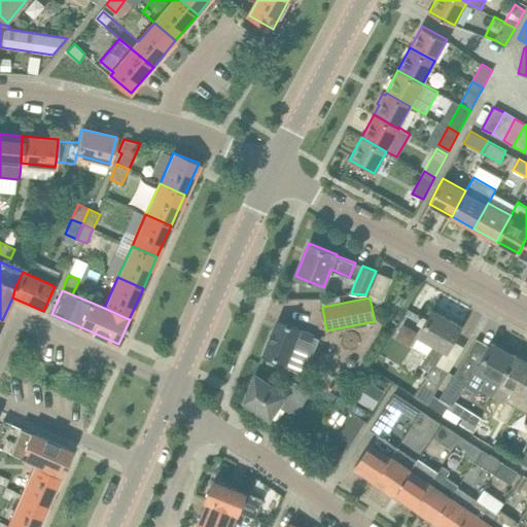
[(417,332),(407,351),(427,362),(423,369),(429,372),(414,395),(426,405),(449,371),(437,363),(447,349),(447,350),(453,341),(461,325),(433,310),(419,334),(417,332)]
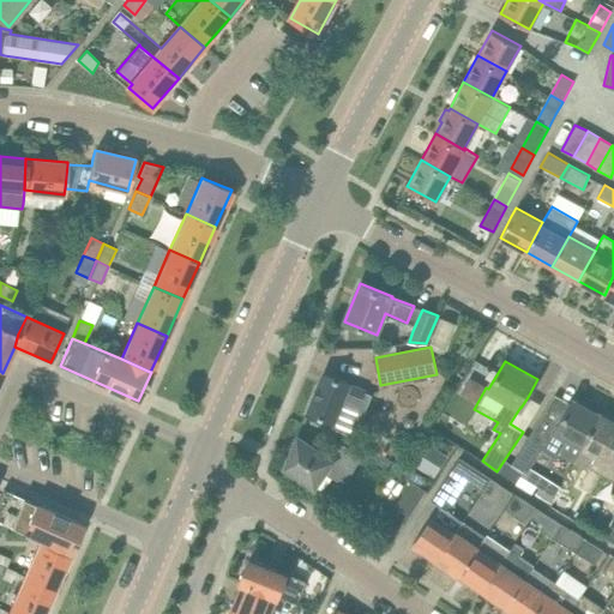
[(308,411),(333,422),(343,398),(360,405),(366,390),(349,383),(324,372),(308,411)]
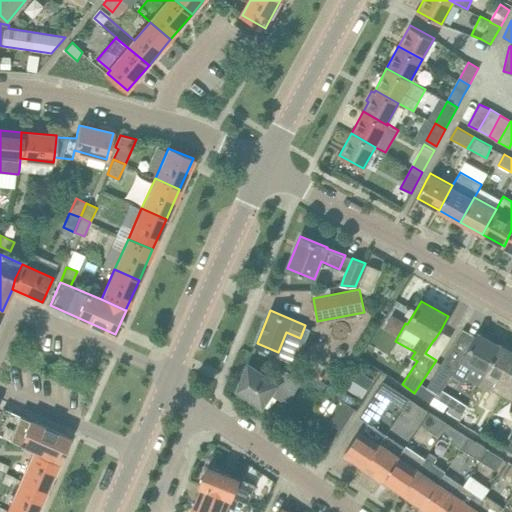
[(453,345),(438,368),(451,375),(463,382),(466,379),(473,366),(485,373),(500,345),(478,333),(467,353),(453,345)]
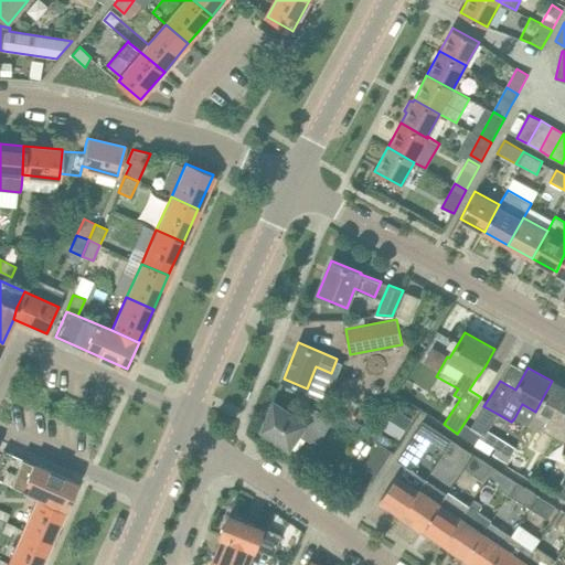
[(535,412),(548,419),(533,447),(544,454),(554,436),(564,415),(564,387),(552,381),(535,412)]
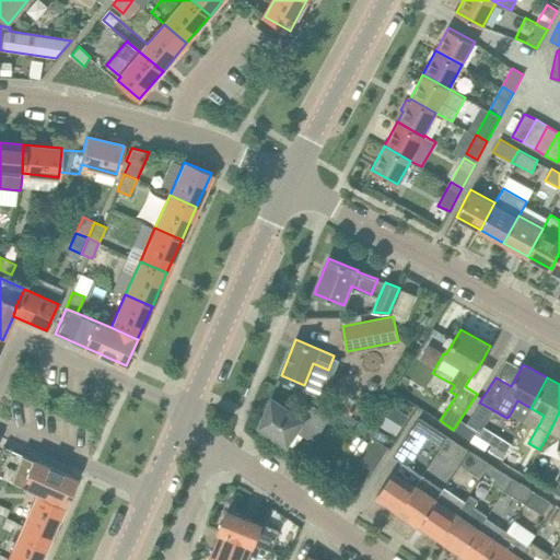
[(305,400),(298,416),(271,397),(260,426),(287,444),(298,429),(317,440),(330,415),(305,400)]
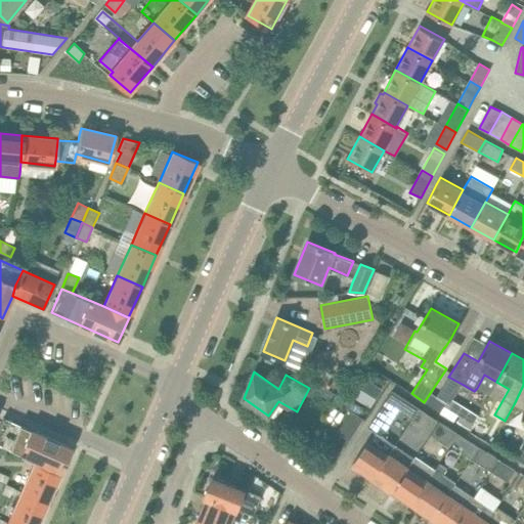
[(448,377),(434,400),(445,407),(448,402),(449,403),(462,384),(448,377)]
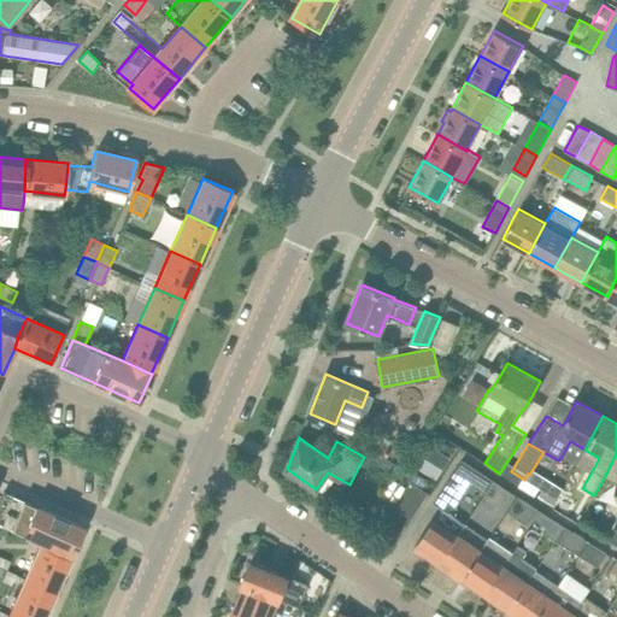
[(616,453),(605,476),(616,483),(616,482),(616,453)]
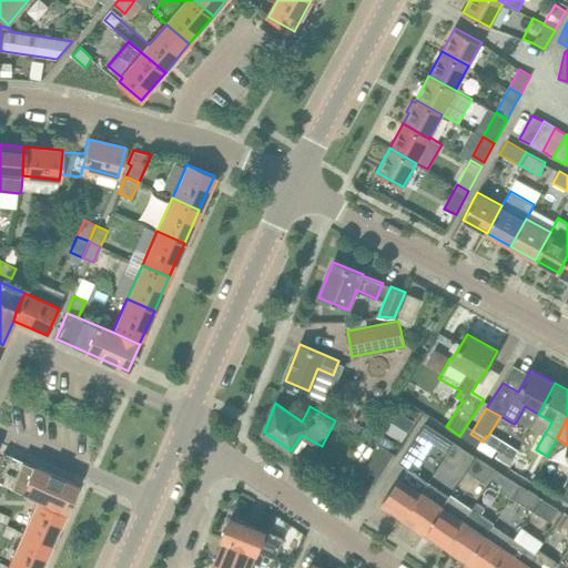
[(408,468),(413,470),(417,465),(418,466),(424,459),(434,444),(447,453),(455,443),(426,424),(399,463),(407,469),(408,468)]
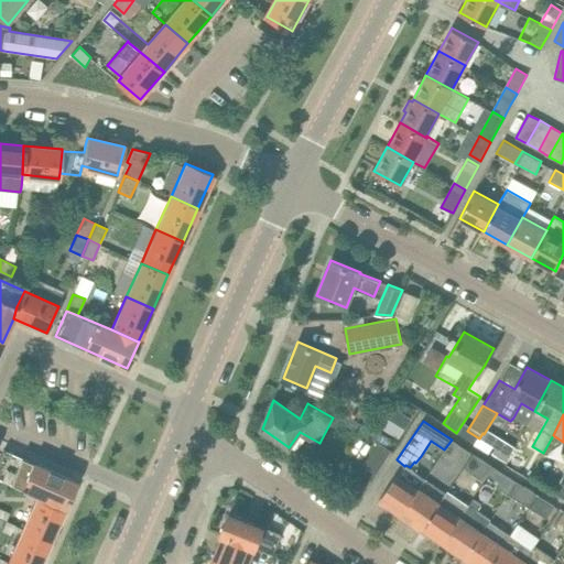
[(371,436),(369,441),(357,433),(347,448),(381,467),(392,448),(371,436)]
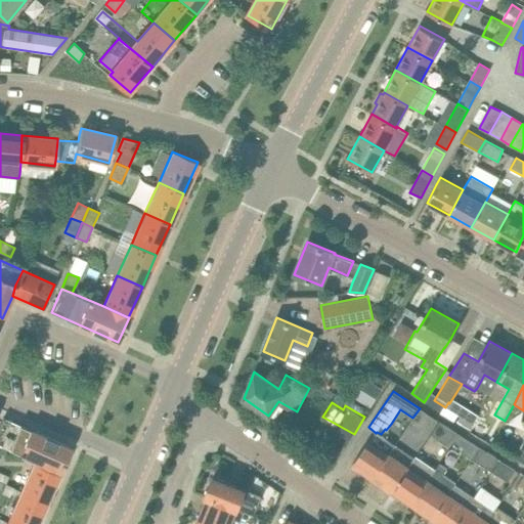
[(412,418),(410,422),(428,433),(436,420),(420,408),(412,418)]
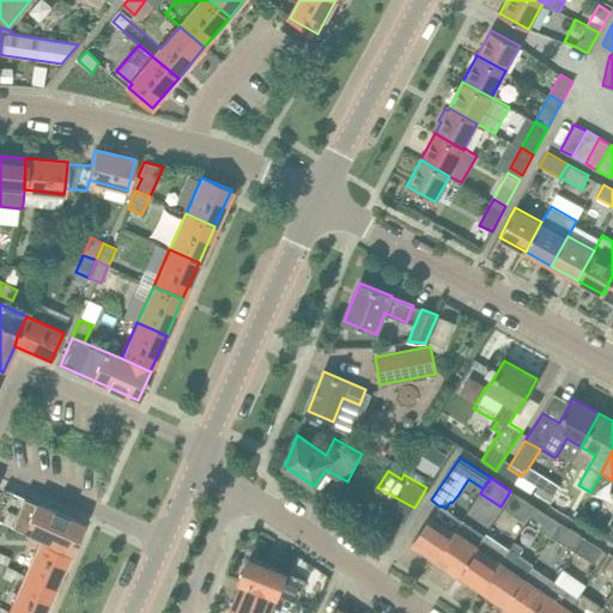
[(4,489),(0,496),(0,521),(41,539),(70,552),(71,552),(83,523),(4,489)]
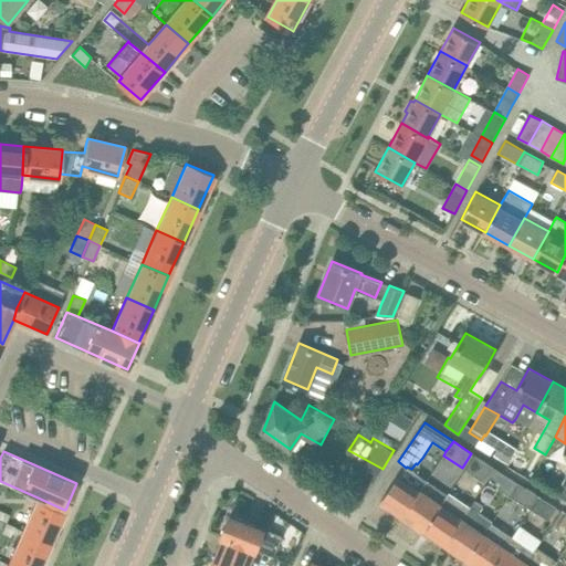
[(475,454),(465,470),(483,482),(488,475),(491,477),(496,469),(475,454)]
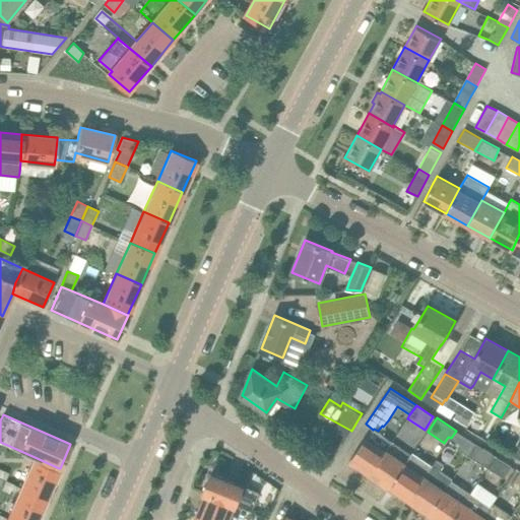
[(392,441),(378,431),(374,429),(373,430),(367,440),(365,438),(349,460),(358,465),(354,470),(368,478),(370,473),(392,441)]
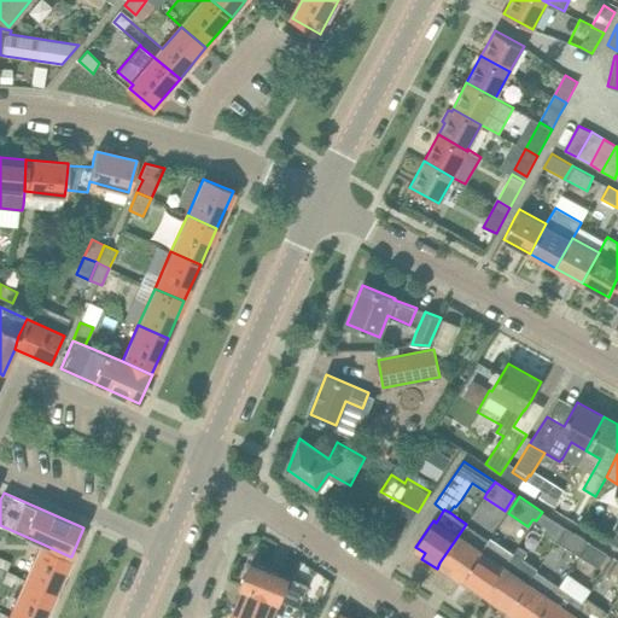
[(542,512),(536,520),(547,529),(543,532),(555,541),(565,526),(542,512)]
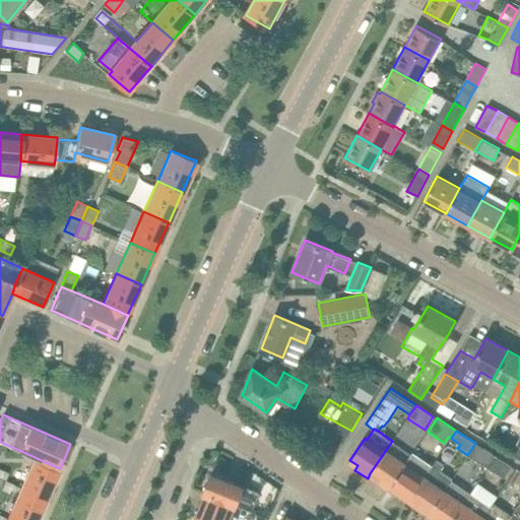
[(389,486),(411,454),(392,441),(370,473),(389,486)]
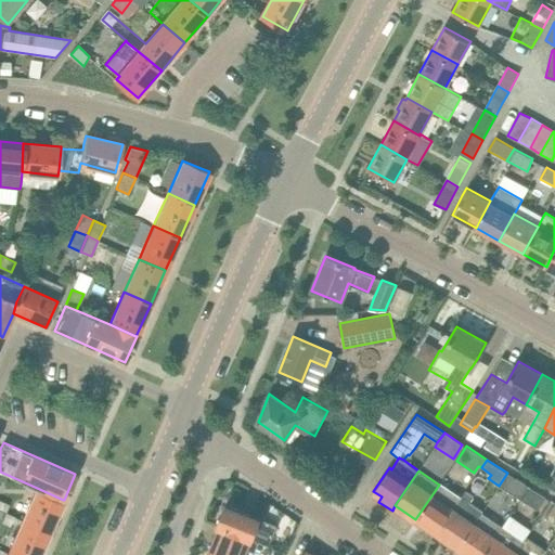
[(520,498),(528,486),(507,473),(499,486),(520,498)]
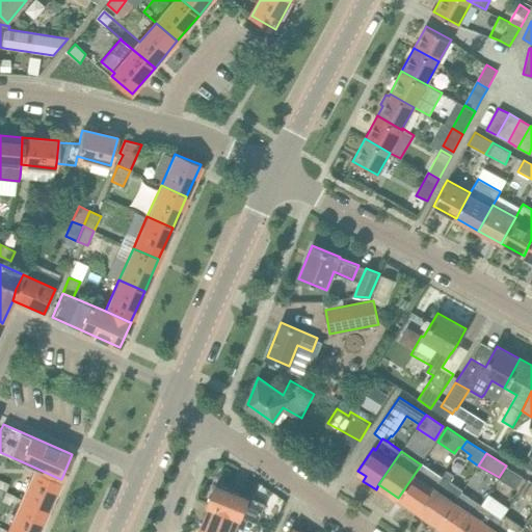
[(433,461),(426,456),(421,464),(398,498),(418,511),(433,489),(424,483),(433,470),(429,468),(433,461)]
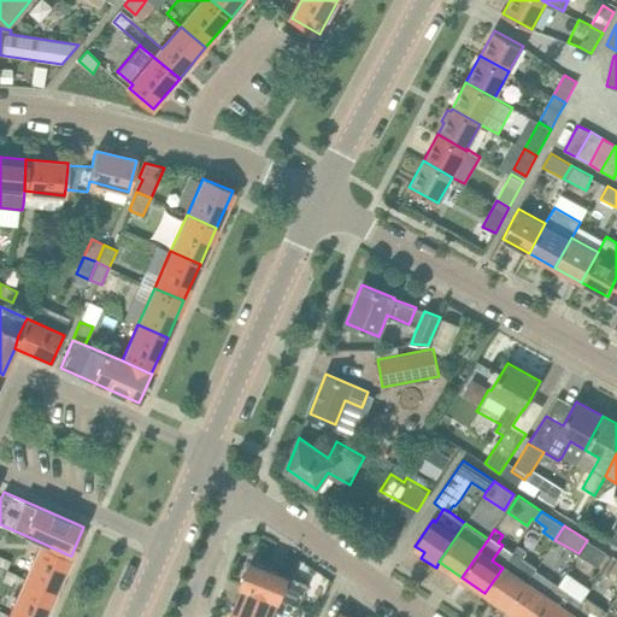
[(579,553),(598,566),(607,553),(587,540),(579,553)]
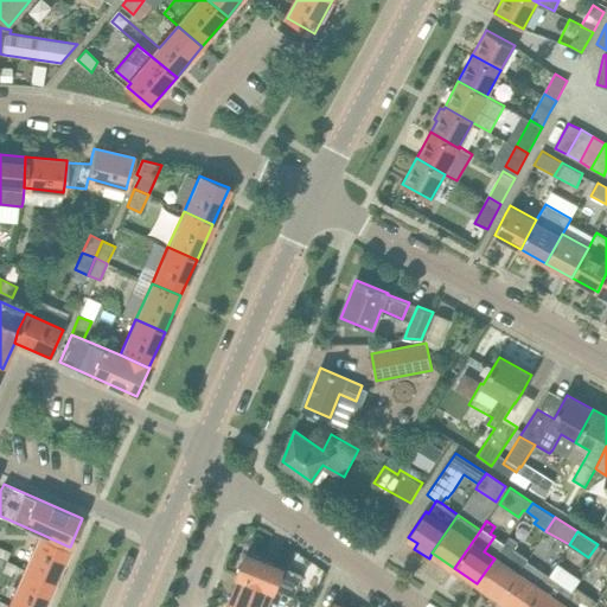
[(52,582),(69,547),(40,534),(24,570),(52,582)]
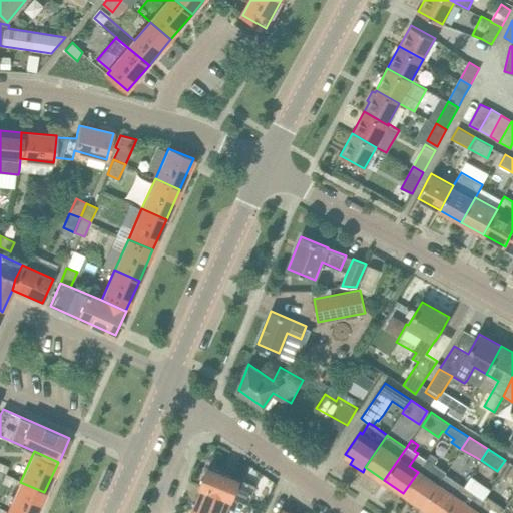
[(431,453),(420,470),(418,472),(403,493),(422,506),(446,472),(435,464),(438,459),(431,453)]
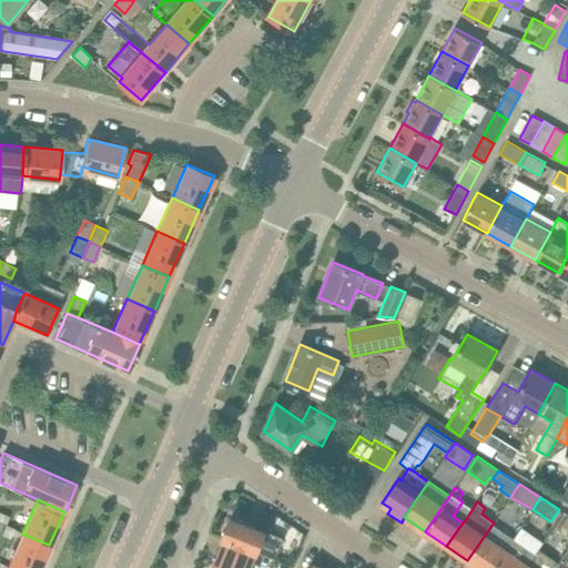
[(257,527),(269,531),(275,515),(264,510),(257,527)]
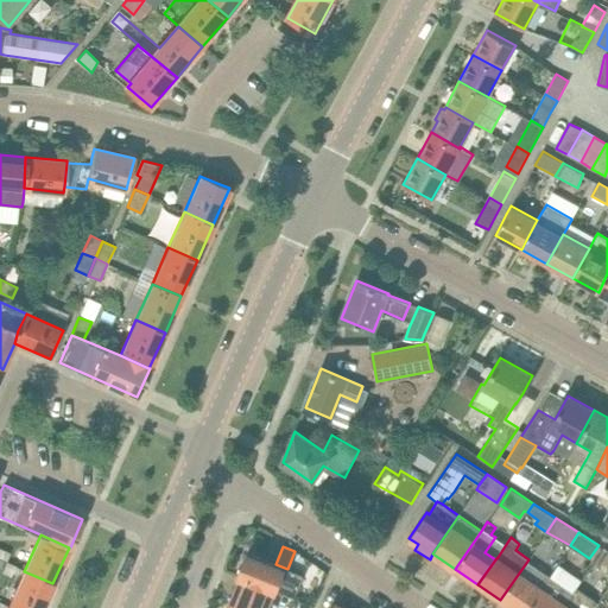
[(607,572),(607,551),(597,567),(607,572)]
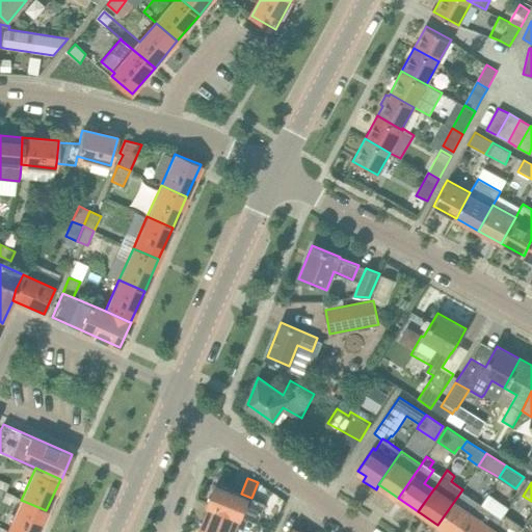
[(241,494),(216,483),(209,502),(257,522),(260,513),(264,503),(251,498),(241,494)]
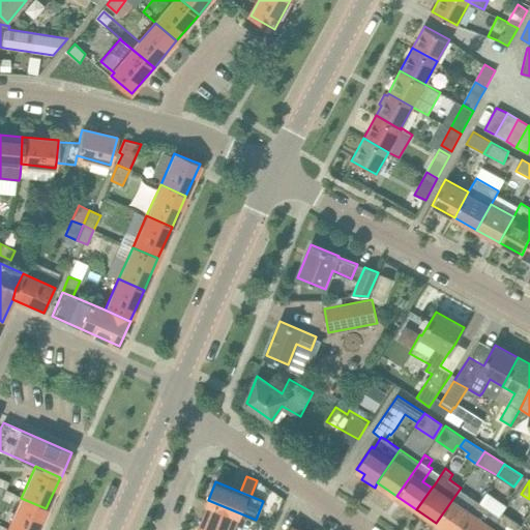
[(460,491),(462,488),(461,488),(436,523),(446,529),(460,529),(463,526),(473,511),(478,503),(460,491)]
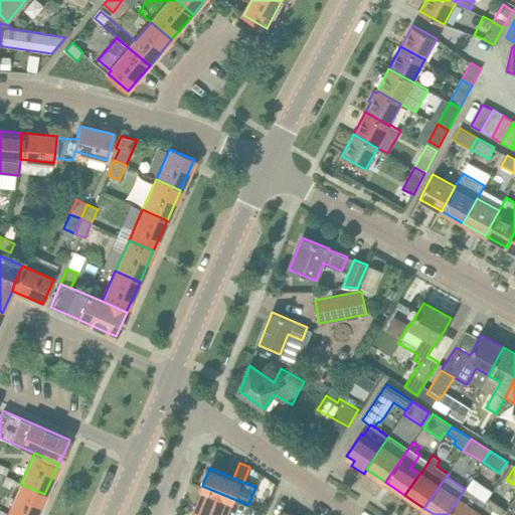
[(9,514),(35,514),(44,494),(20,484),(7,514),(9,514)]
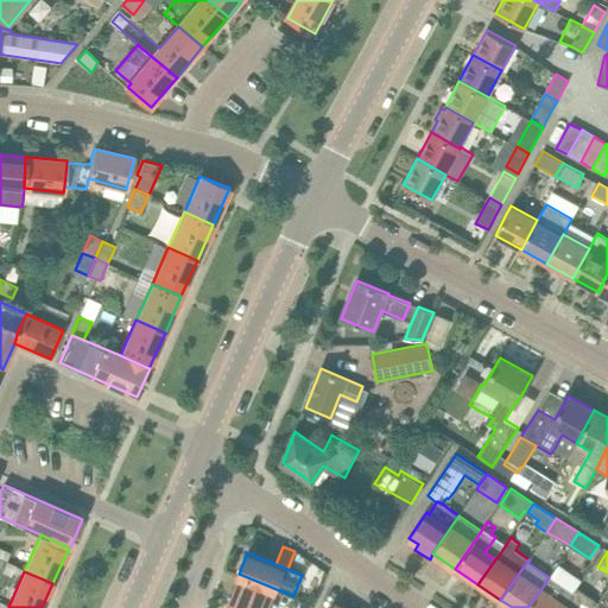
[(238,575),(240,576),(236,587),(240,588),(234,602),(246,607),(265,607),(268,601),(279,605),(283,594),(292,597),(293,596),(239,574),(238,575)]
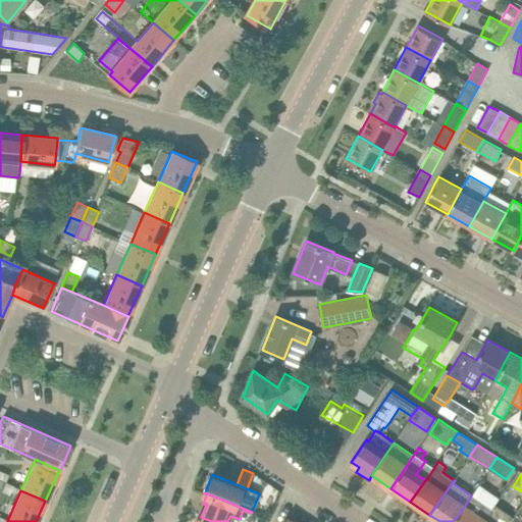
[(471,496),(466,504),(456,518),(453,521),(481,521),(491,508),(471,496)]
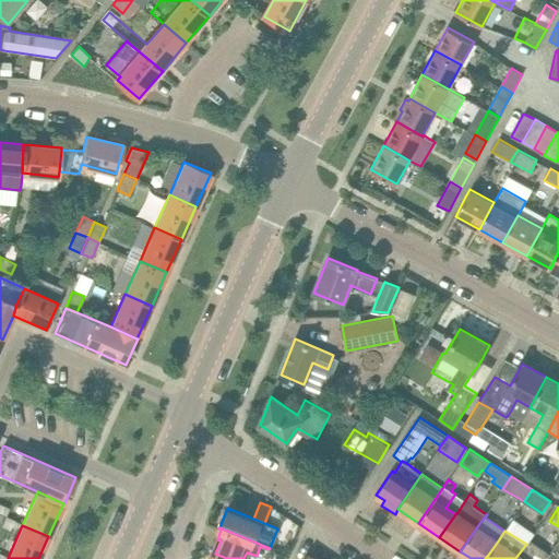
[(530,540),(526,545),(526,544),(515,558),(546,558),(550,554),(530,540)]
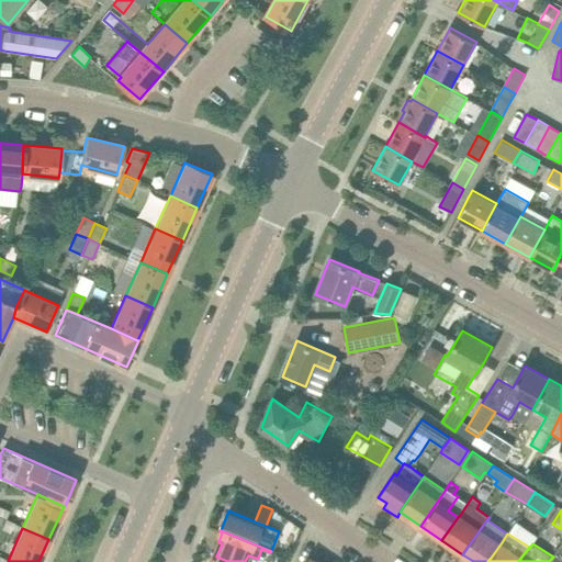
[(561,561),(561,544),(553,557),(549,561),(561,561)]
